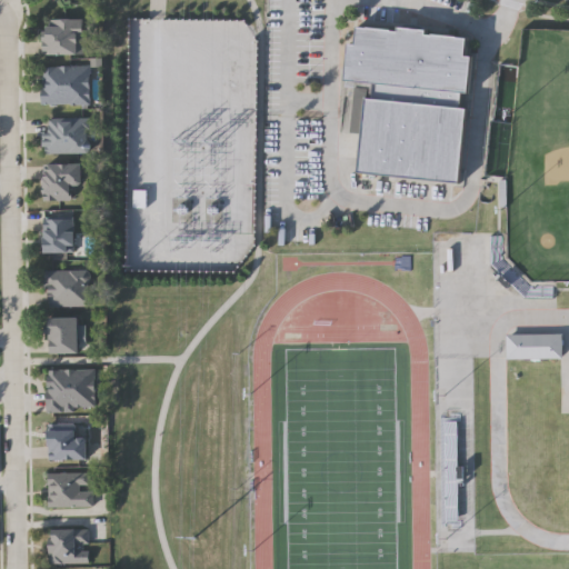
[(85,56),(47,56),(47,19),(85,19),(85,56)]
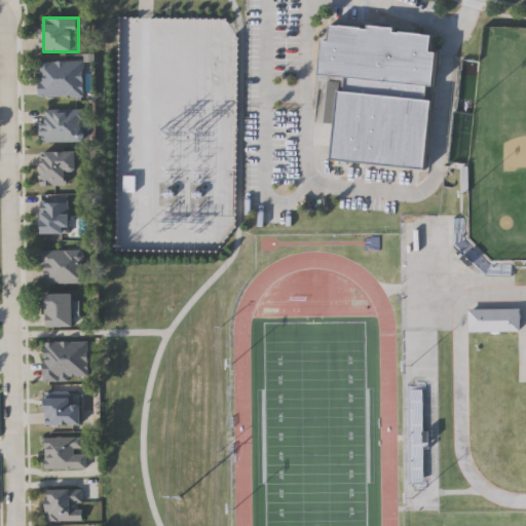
[(329,160),(332,124),(324,123),(328,79),(318,79),(323,41),(328,41),(329,24),(369,28),(369,24),(403,28),(403,31),(430,34),(429,49),(438,50),(434,85),(426,85),(425,98),(430,98),(423,170),(329,160)]
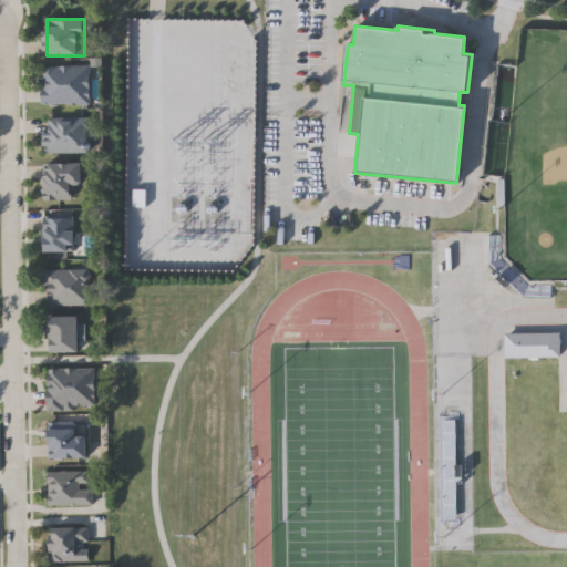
[(91,66),(91,104),(44,104),(44,66),(91,66)]
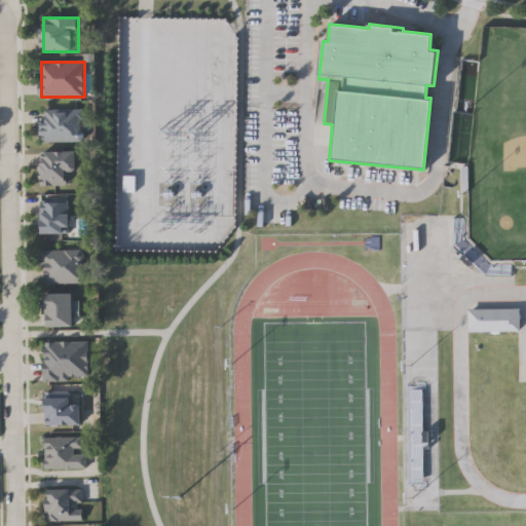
[(84,109),(84,142),(41,142),(41,109),(84,109)]
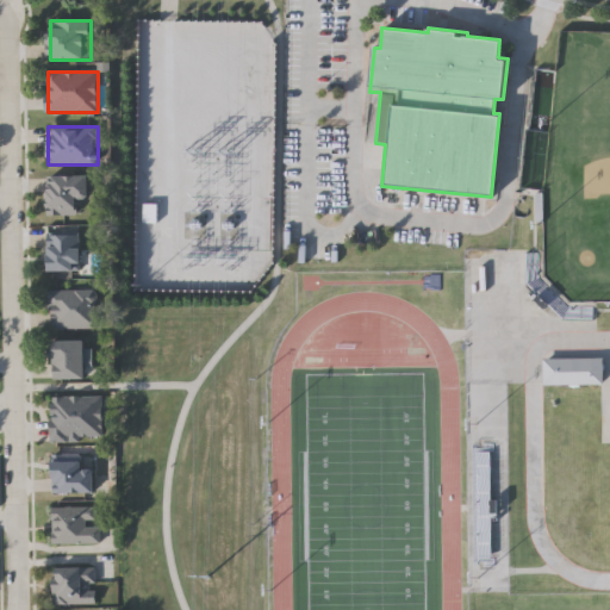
[(49,175),(91,175),(91,199),(80,199),(80,215),(49,215),(49,175)]
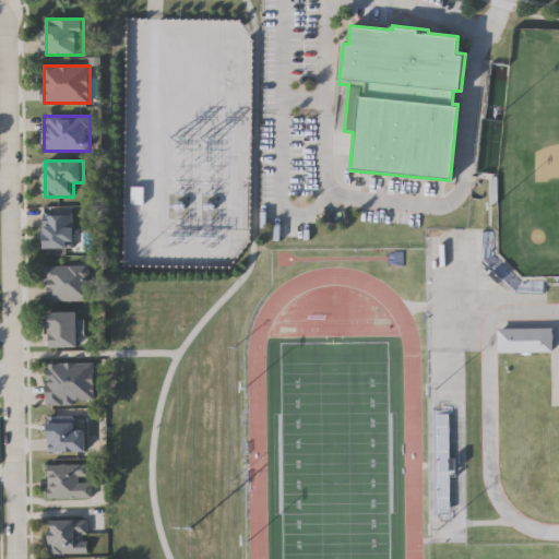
[(74,250),(46,250),(46,211),(74,211),(74,250)]
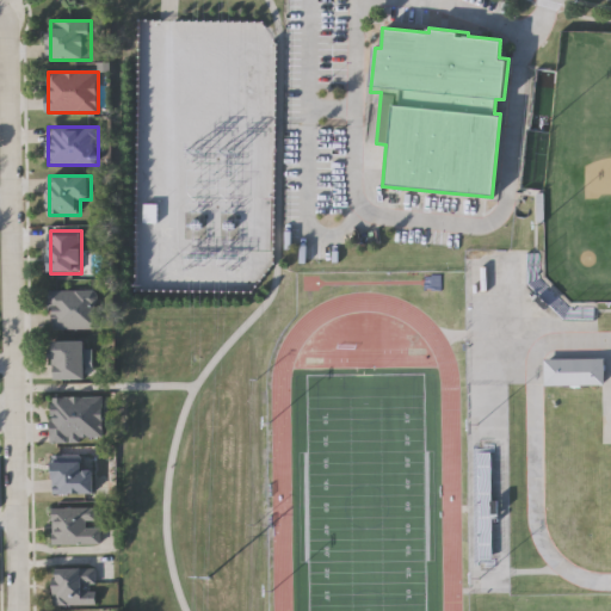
[(98,329),(51,329),(51,292),(98,292),(98,329)]
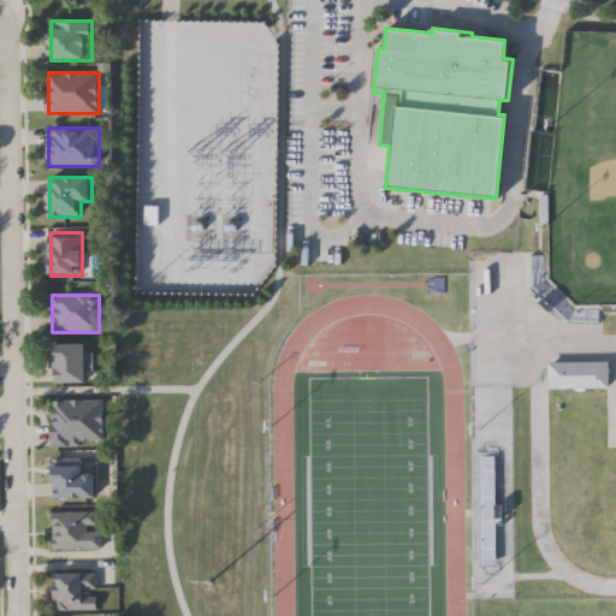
[(55,344),(88,344),(88,384),(55,384),(55,344)]
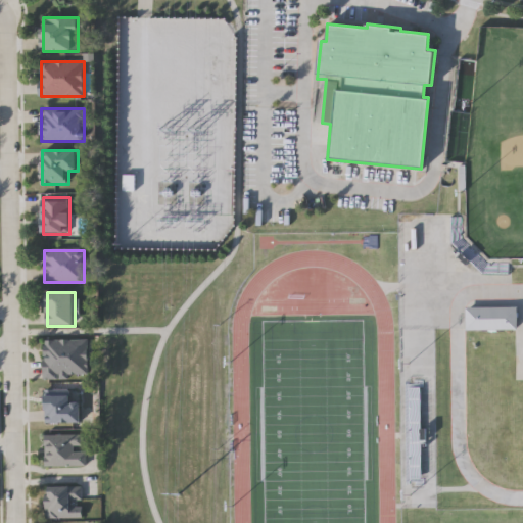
[(464,310),(515,308),(515,331),(465,330),(464,310)]
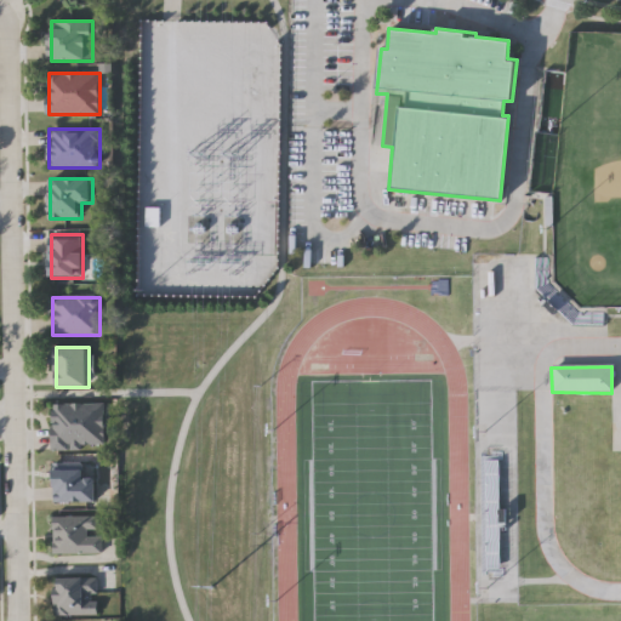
[(52,450),(52,404),(106,404),(106,450),(52,450)]
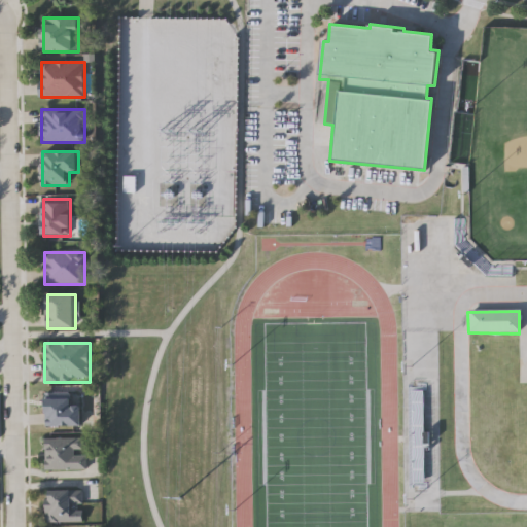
[(83,426),(47,426),(47,393),(75,393),(75,406),(83,406),(83,426)]
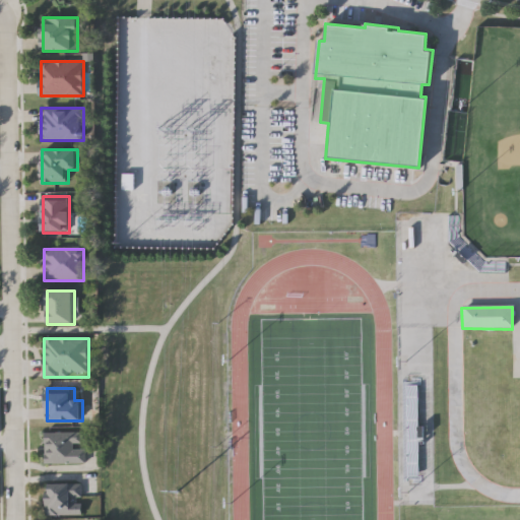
[(46,433),(85,433),(86,464),(46,464),(46,433)]
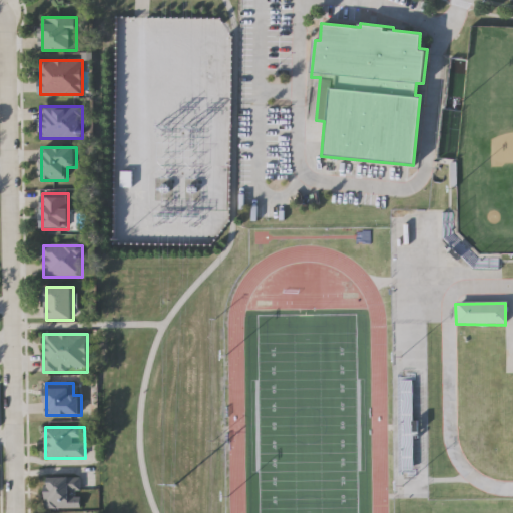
[(47,509),(47,477),(82,477),(82,509),(47,509)]
